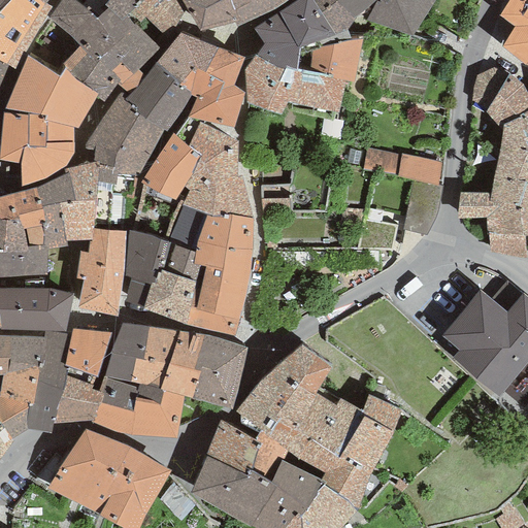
[(0,0),(0,10),(9,0),(0,0)]
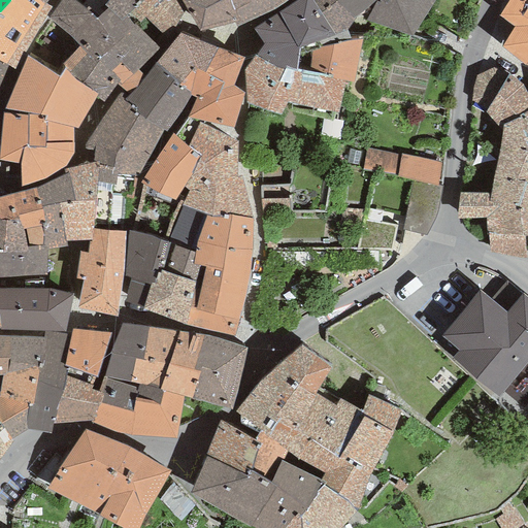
[(50,7),(43,5),(38,0),(9,0),(0,10),(0,62),(8,66),(13,69),(21,53),(50,7)]
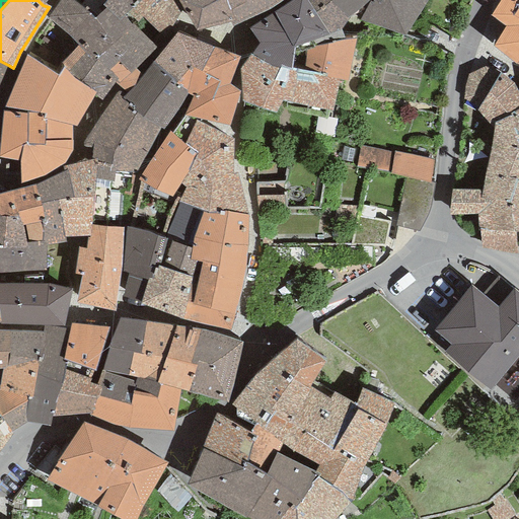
[(71,0),(60,0),(48,18),(78,45),(95,61),(134,25),(123,15),(119,19),(104,8),(94,18),(71,0)]
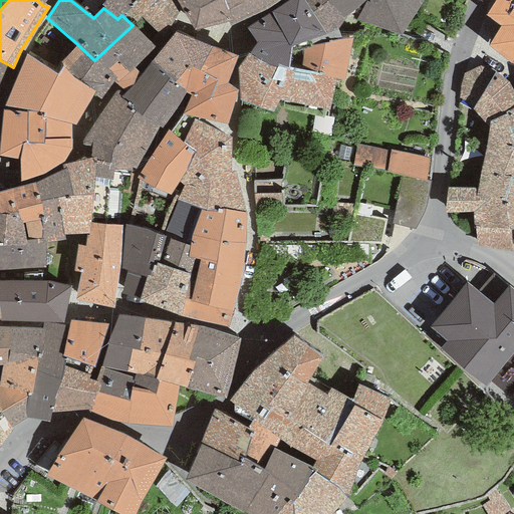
[(104,0),(100,5),(103,8),(117,19),(121,15),(124,13),(137,0),(104,0)]
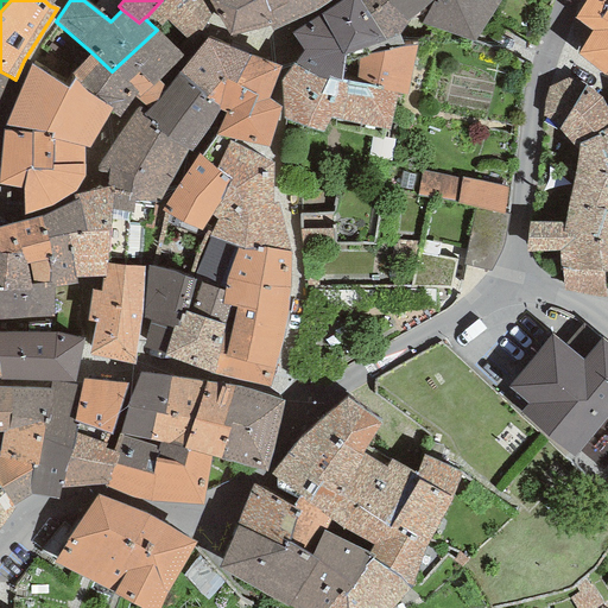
[(162,0),(147,16),(160,26),(168,19),(190,43),(210,17),(200,0),(162,0)]
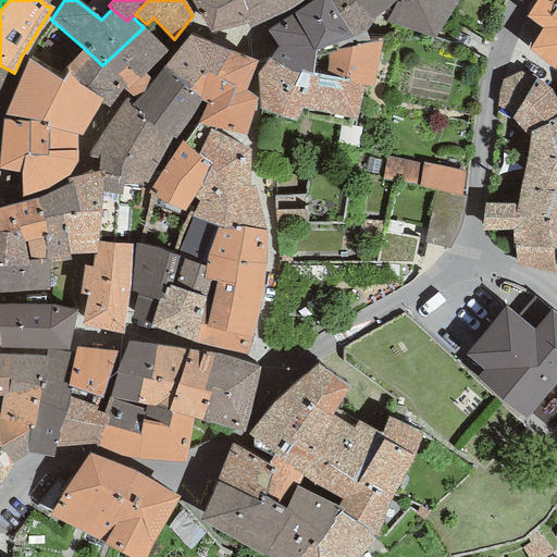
[(261,0),(190,0),(210,34),(247,24),(252,22),(248,11),(264,2),(261,0)]
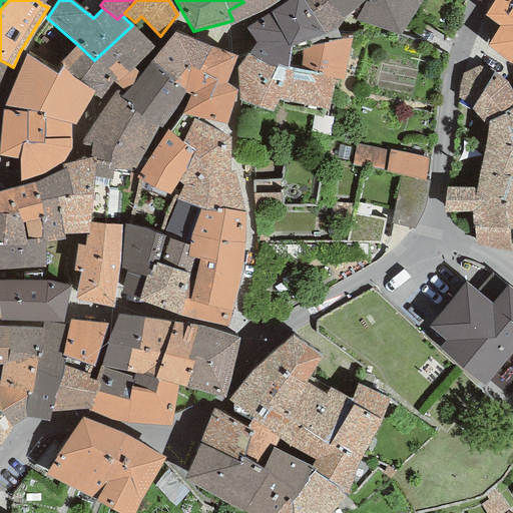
[(240,0),(243,2),(228,10),(232,20),(227,22),(230,26),(266,11),(281,0),(240,0)]
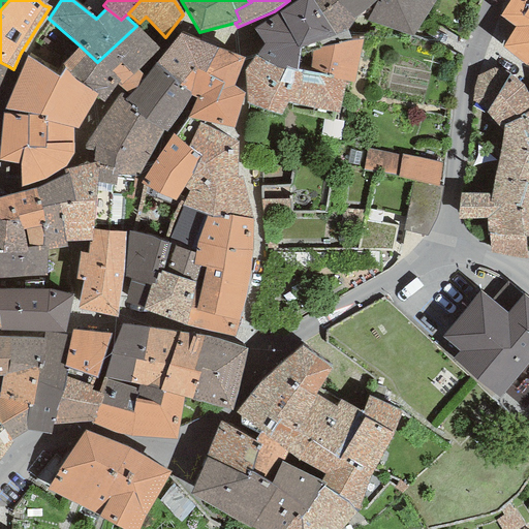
[(336,35),(311,0),(299,0),(279,13),(300,49),(336,35)]
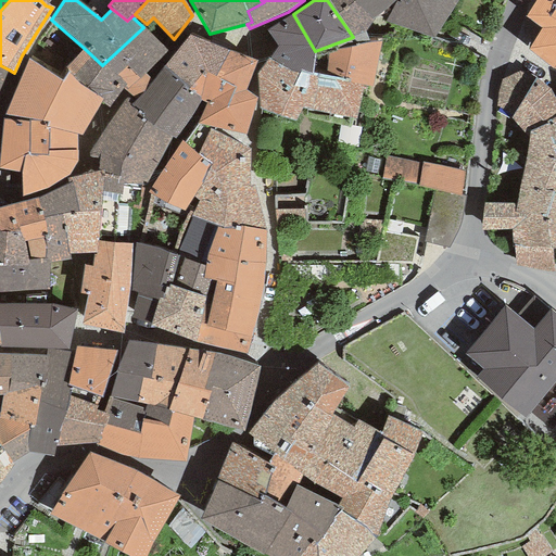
[(352,0),(327,0),(353,37),(366,30),(374,20),(356,4),(352,0)]
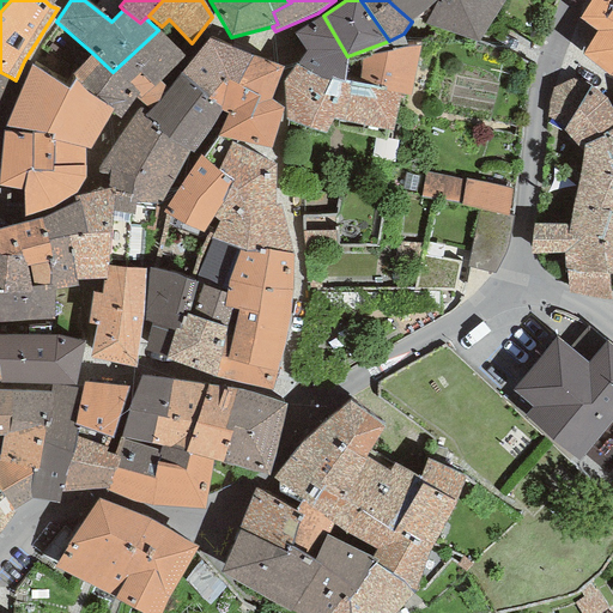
[(388,0),(393,5),(412,22),(435,2),(438,0),(388,0)]
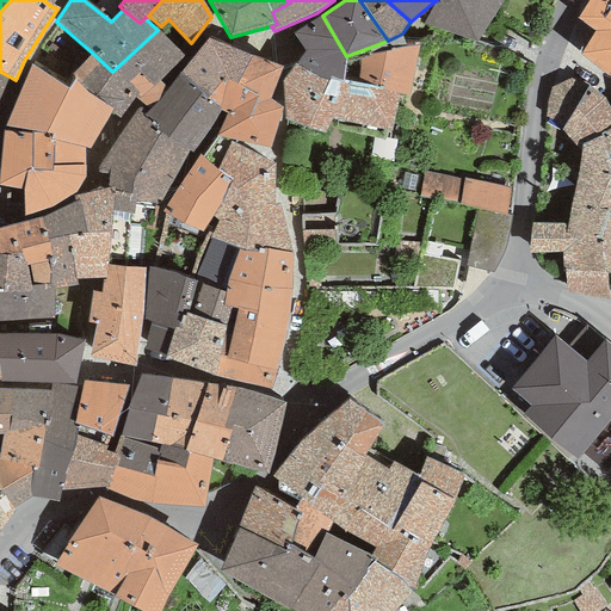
[(437,0),(433,2),(424,23),(476,42),(482,32),(501,0),(437,0)]
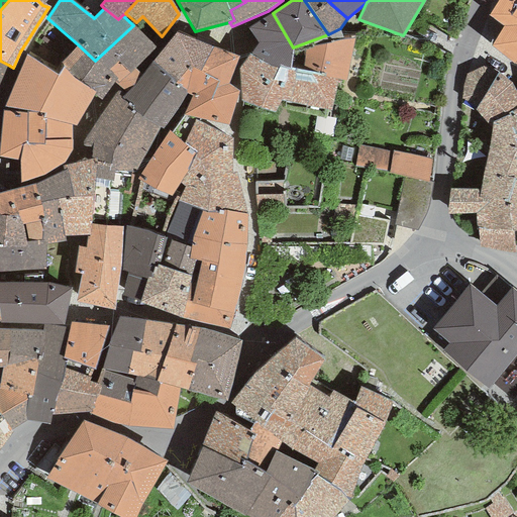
[(516,0),(497,0),(488,15),(503,26),(491,44),(515,65),(516,65),(516,0)]
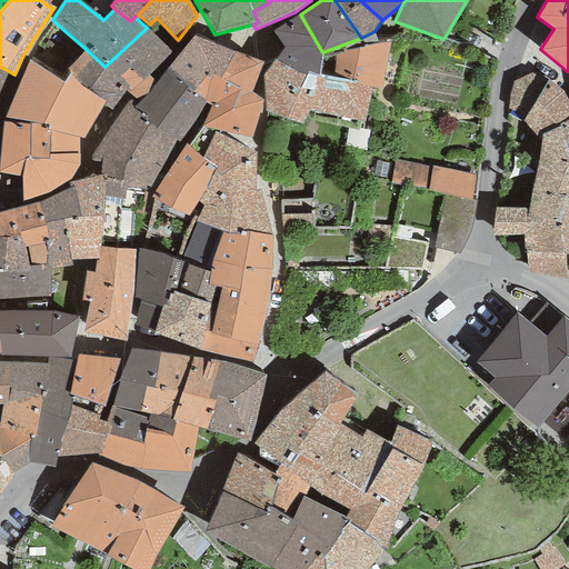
[(322,52),(300,15),(273,32),(283,47),(276,60),(306,76),(308,72),(319,76),(322,52)]
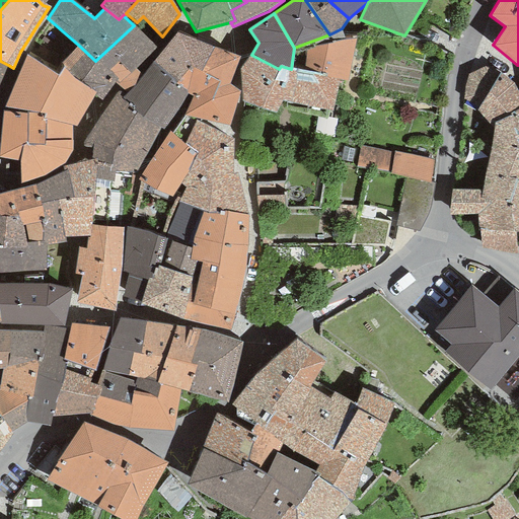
[(156,48),(134,25),(95,61),(118,80),(114,82),(118,86),(118,85),(135,69),(156,48)]
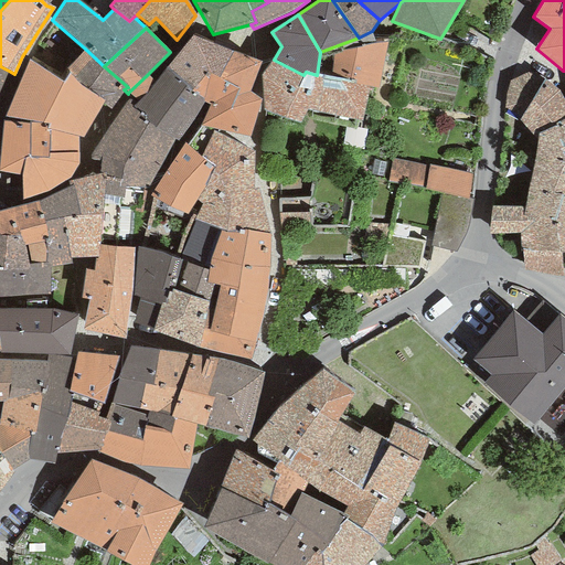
[(387,40),(375,43),(372,31),(359,38),(320,52),(317,75),(329,78),(370,86),(377,87),(387,40)]
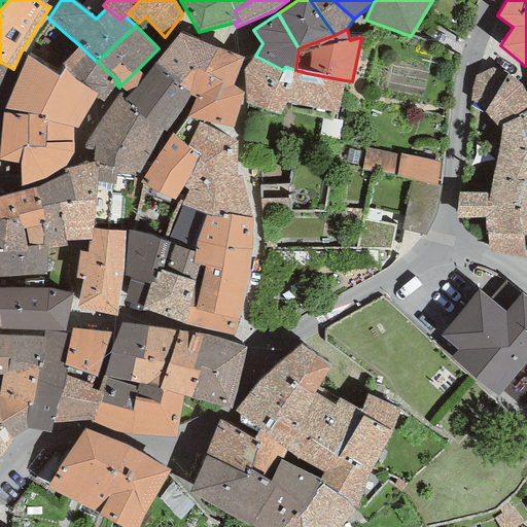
[(216,48),(178,33),(154,63),(180,82),(194,68),(203,73),(216,48)]
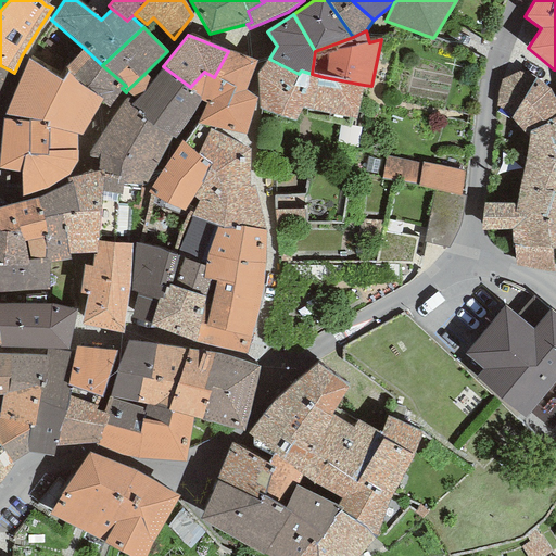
[(102,65),(84,48),(64,70),(66,72),(102,101),(108,108),(122,88),(126,86),(102,65)]
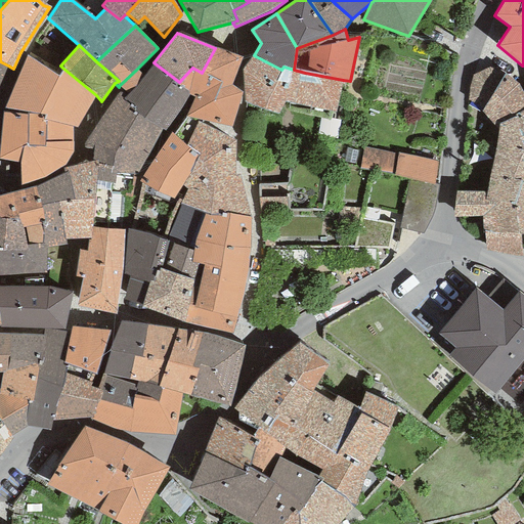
[(177,85),(190,93),(194,96),(185,116),(230,127),(241,92),(231,85),(242,56),(215,48),(202,73),(192,68),(179,82),(177,85)]
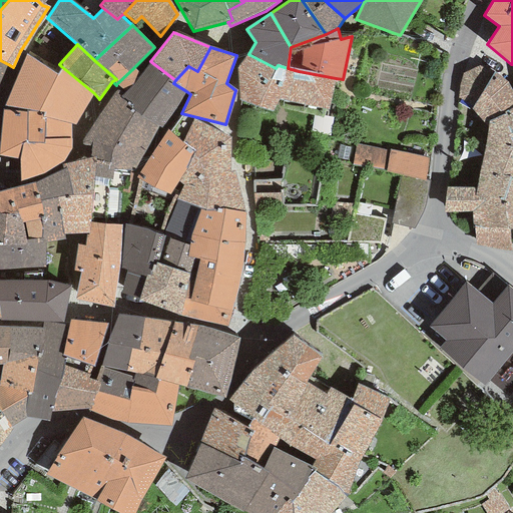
[(26,54),(2,109),(38,111),(57,75),(26,54)]
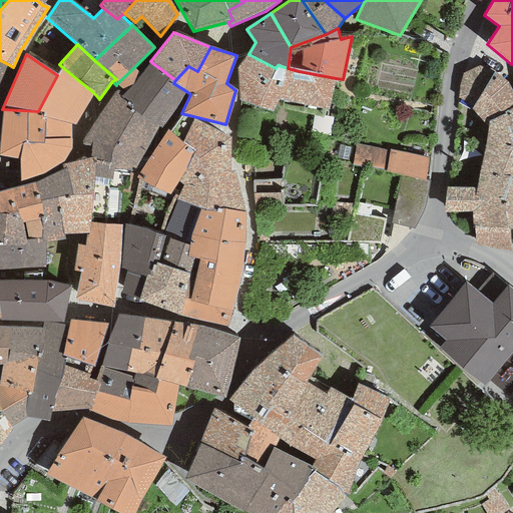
[(276,68),(248,54),(236,69),(239,101),(273,111),(279,100),(328,110),(336,78),(299,71),(288,68),(278,65),(276,68)]
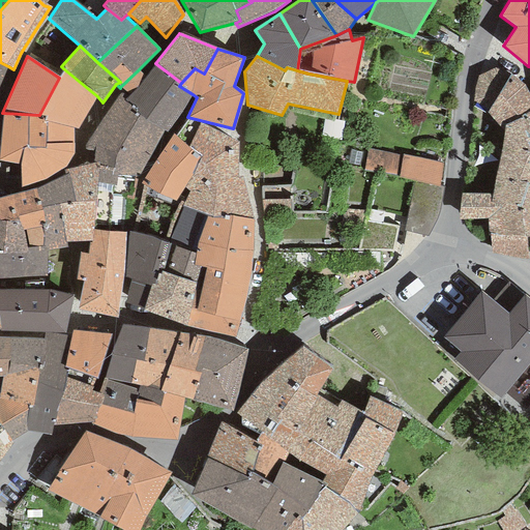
[(181,83),(155,63),(126,97),(125,99),(124,100),(140,113),(164,131),(165,134),(167,130),(179,115),(193,94),(179,86),(181,83)]
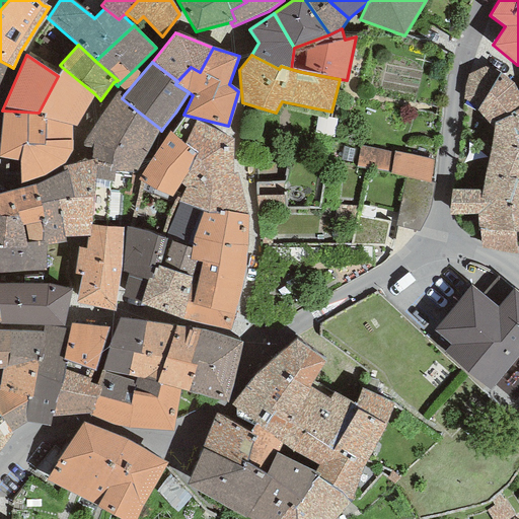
[(62,67),(58,76),(39,113),(46,119),(72,126),(76,127),(95,94),(62,67)]
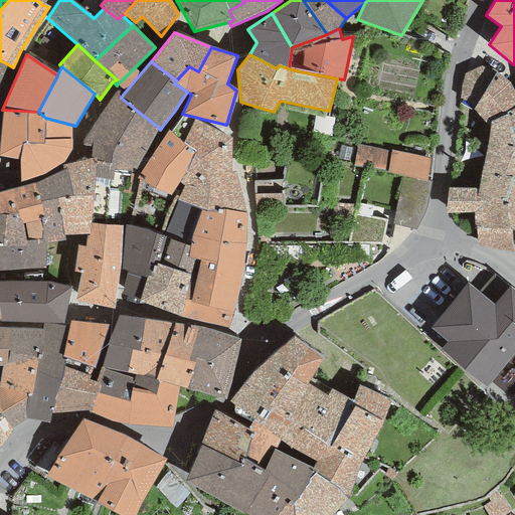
[(514,93),(509,81),(482,66),(465,74),(459,99),(473,109),(489,126),(490,121),(506,116),(505,114),(514,107),(514,93)]
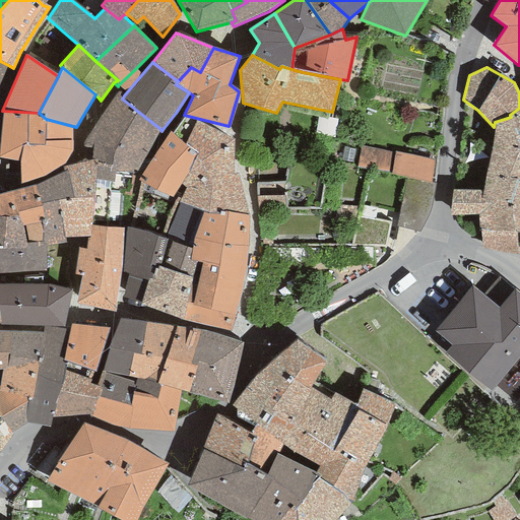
[(139,73),(135,69),(118,85),(124,90),(131,86),(136,80),(139,73)]
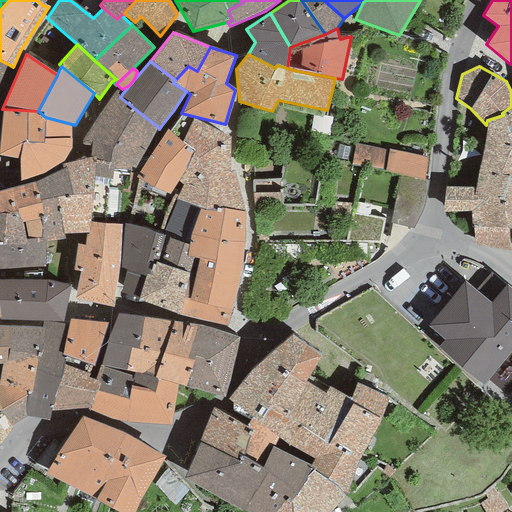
[(121,96),(115,91),(114,91),(80,144),(91,145),(89,158),(95,156),(95,160),(109,162),(111,150),(135,109),(120,97),(121,96)]
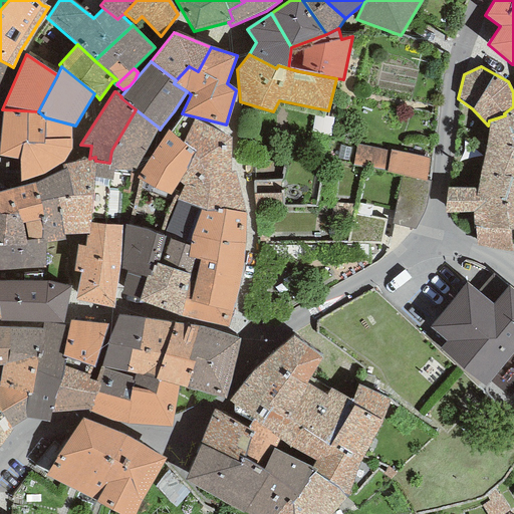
[(513,106),(504,113),(505,115),(489,120),(488,125),(477,188),(513,186),(513,106)]
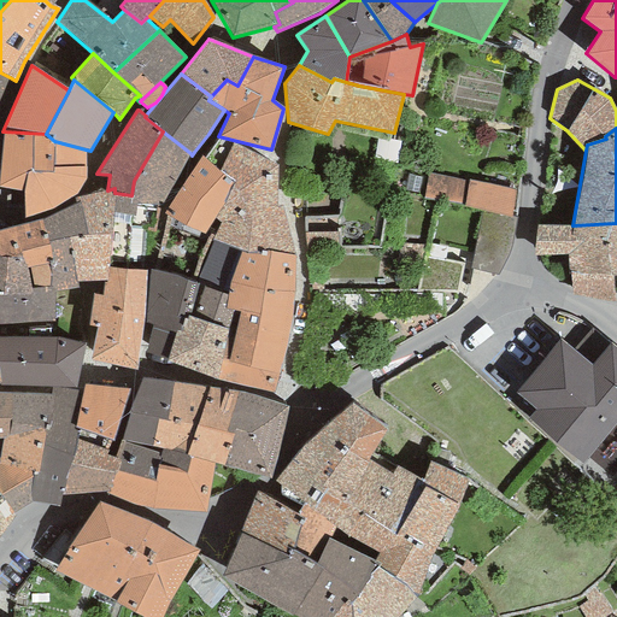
[(46,134),(3,131),(0,163),(0,187),(23,192),(24,218),(54,206),(76,194),(87,178),(86,150),(54,141),(46,134)]
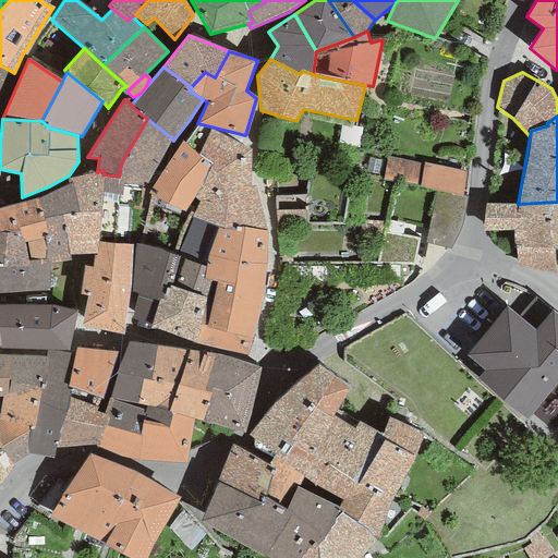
[(172,138),(147,119),(121,164),(119,177),(104,174),(101,193),(122,195),(123,185),(146,186),(172,138)]
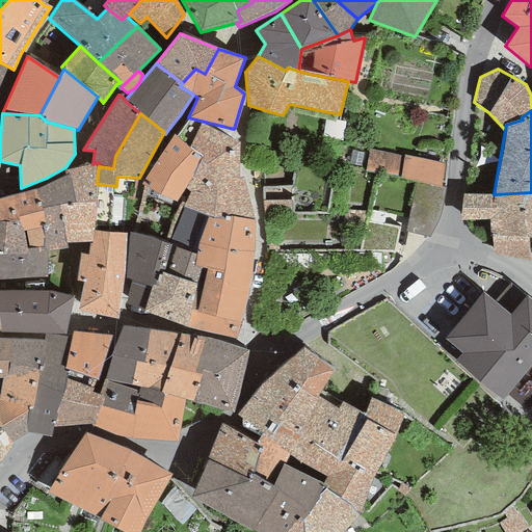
[(201,124),(189,149),(203,157),(185,189),(190,193),(184,204),(183,206),(210,218),(225,220),(228,215),(254,219),(242,178),(239,178),(238,142),(201,124)]
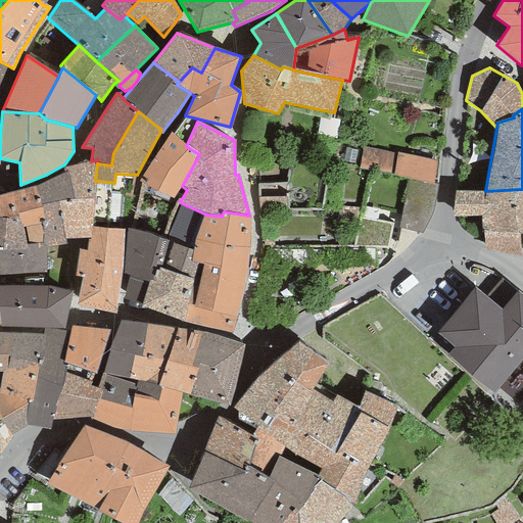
[(186,146),(171,133),(153,158),(139,182),(142,183),(130,230),(161,239),(178,199),(181,200),(187,190),(182,186),(199,154),(186,146)]
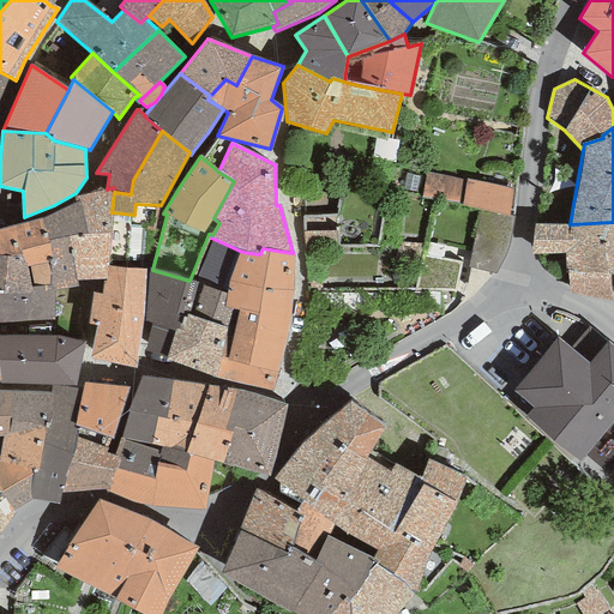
[(479,206),(468,260),(471,262),(494,268),(495,263),(507,236),(509,190),(417,173),(415,196),(479,206)]
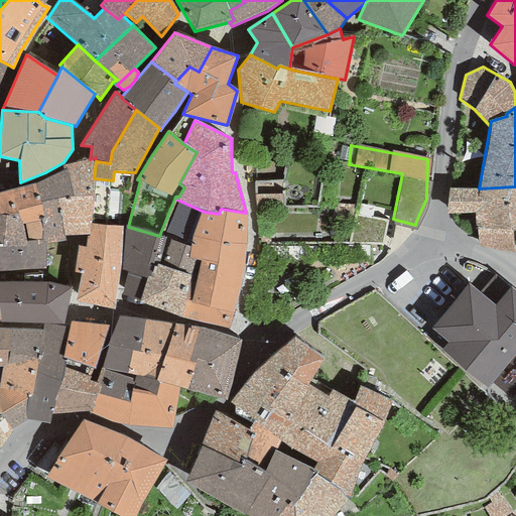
[(62,165),(63,170),(66,169),(73,197),(57,200),(63,236),(87,235),(90,235),(89,224),(93,197),(94,178),(96,161),(96,157),(90,159),(62,165)]
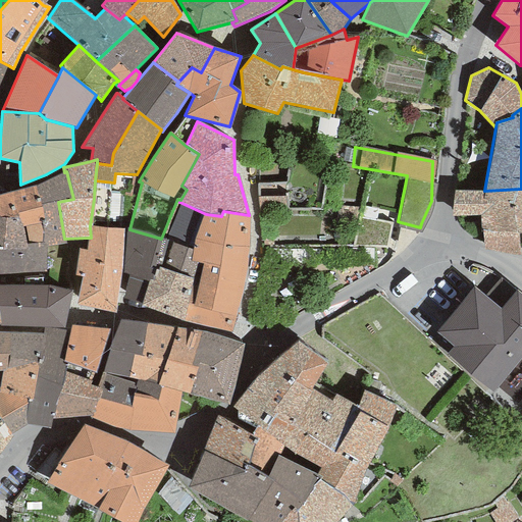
[(64,172),(35,186),(44,222),(41,223),(43,244),(47,244),(47,247),(65,244),(64,239),(58,202),(73,199),(66,171),(64,172)]
